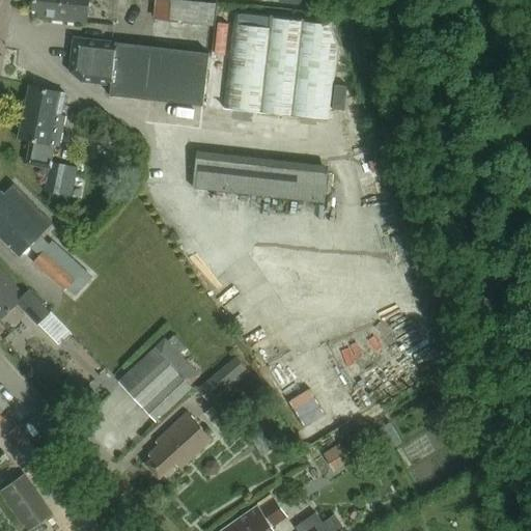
[(86,24),(88,0),(33,0),(32,11),(38,11),(38,17),(49,18),(48,21),(86,24)]
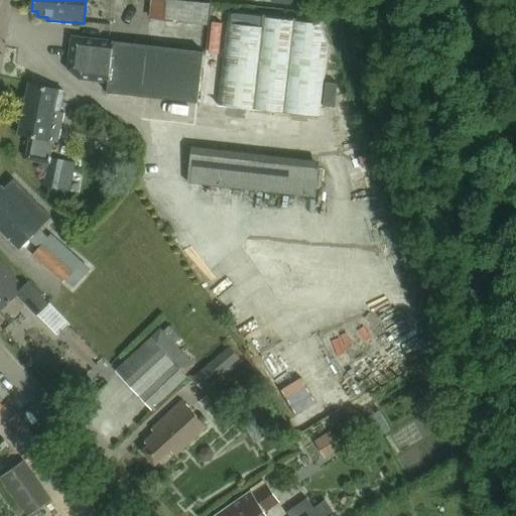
[(169,0),(150,0),(148,18),(207,25),(210,5),(169,0)]
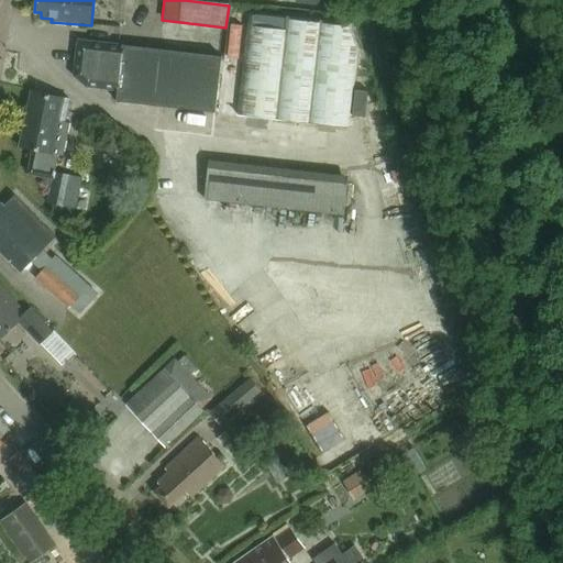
[(331,75),(222,63),(222,59),(77,42),(74,77),(86,88),(117,91),(116,102),(216,114),(216,110),(326,122),(331,75)]
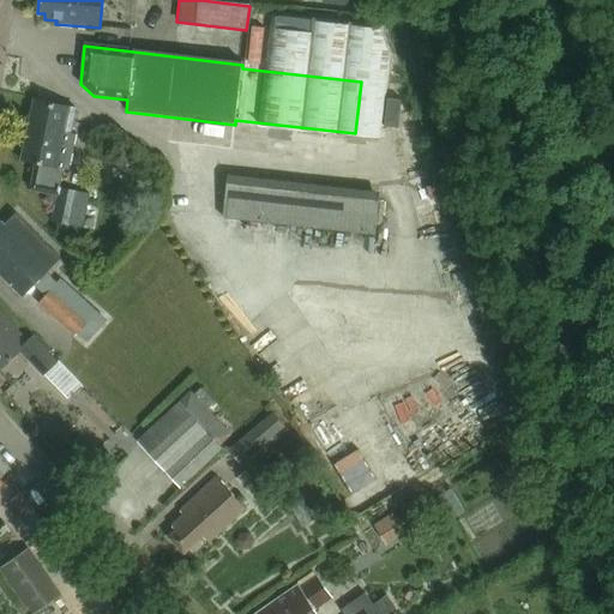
[(76,110),(32,101),(20,162),(35,164),(30,191),(58,197),(52,222),(71,226),(78,193),(58,190),(62,168),(67,169),(74,137),(71,136),(76,110)]
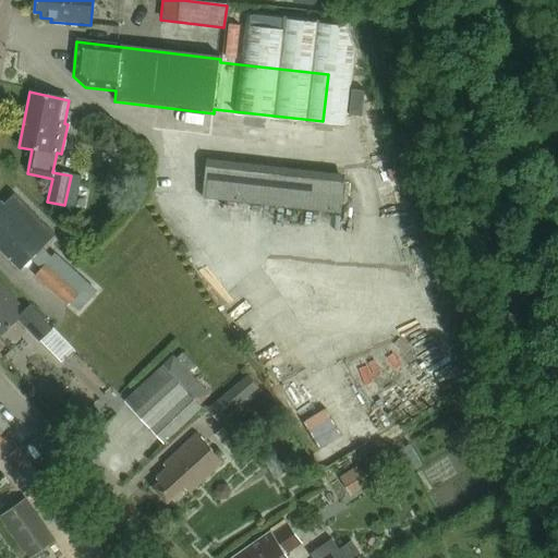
[(204,201),(249,206),(249,205),(340,215),(346,176),(207,159),(202,199),(204,199),(204,201)]
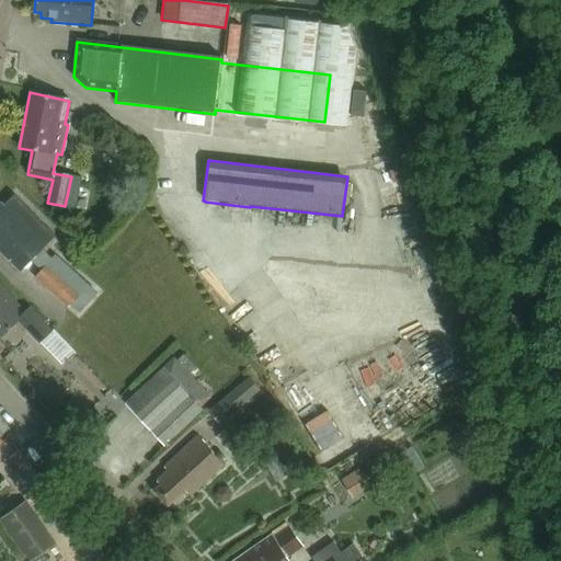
[(54,236),(14,197),(4,207),(1,204),(0,204),(0,251),(20,271),(30,261),(41,271),(34,278),(68,308),(69,306),(79,315),(98,295),(54,255),(50,259),(41,250),(54,236)]
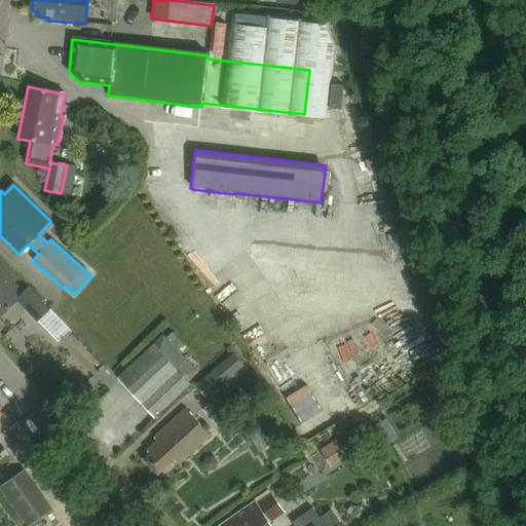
[(0,316),(17,301),(37,322),(48,311),(28,290),(24,294),(0,269),(0,316)]
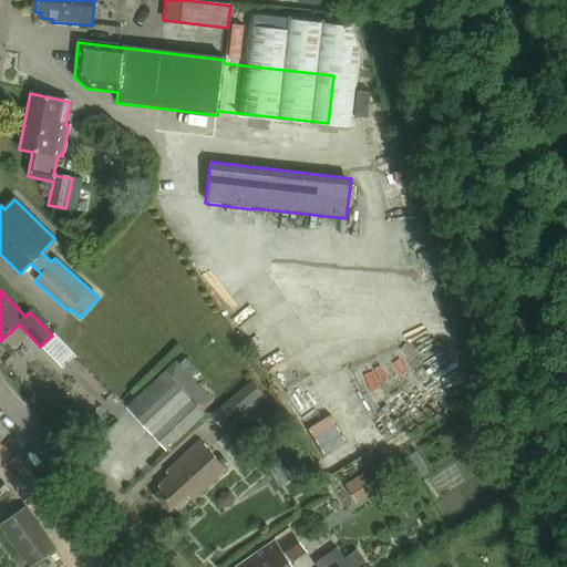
[(206,384),(199,377),(185,361),(181,366),(178,362),(127,410),(165,451),(205,413),(204,412),(215,402),(202,389),(206,384)]
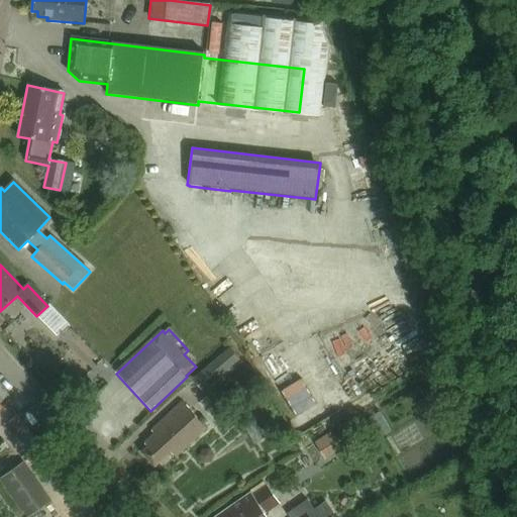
[(191,378),(200,390),(238,358),(228,346),(191,378)]
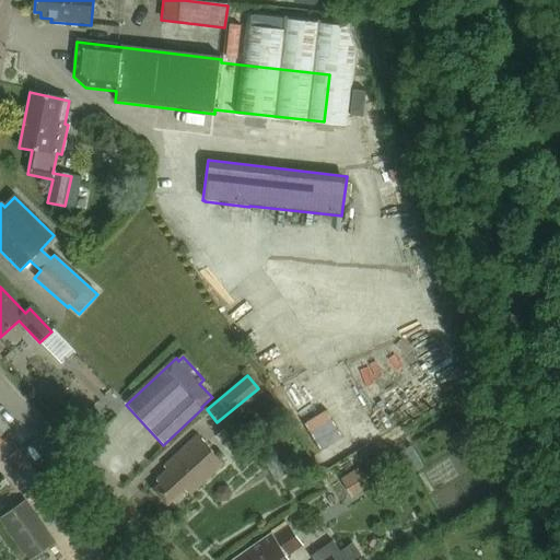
[(168,505),(185,490),(190,496),(223,465),(197,436),(163,468),(166,471),(156,481),(160,485),(155,490),(168,505)]
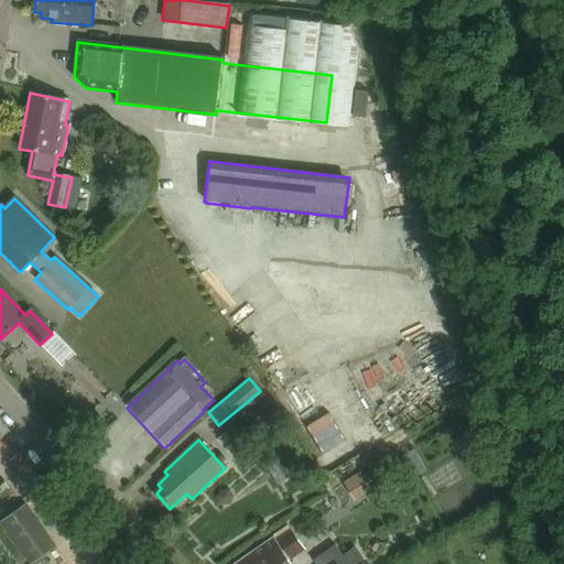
[(290,477),(277,454),(264,462),(278,485),(290,477)]
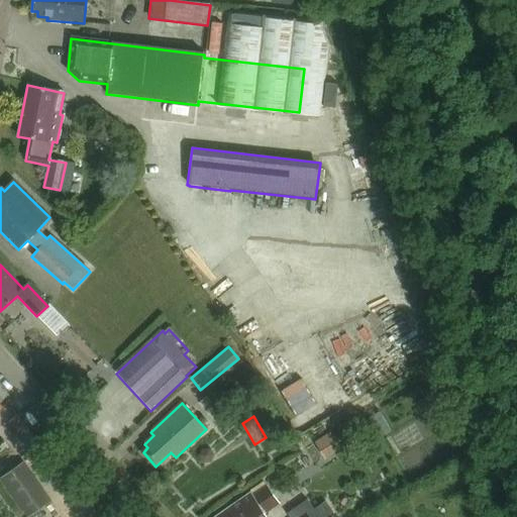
[(330,434),(312,445),(322,461),(340,450),(330,434)]
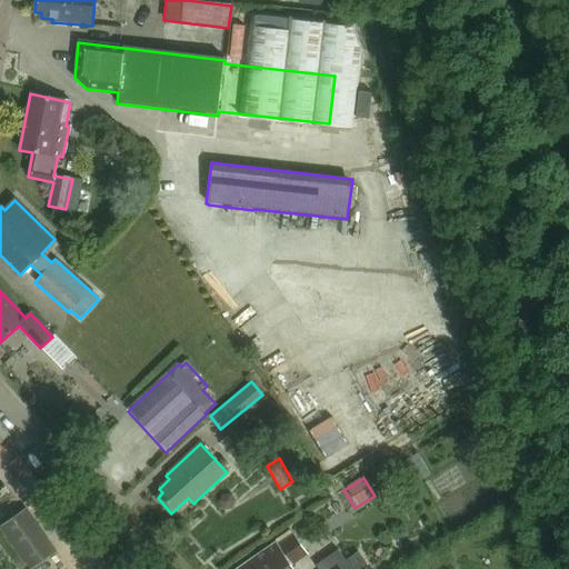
[(35,568),(58,553),(28,509),(1,528),(30,568),(35,568)]
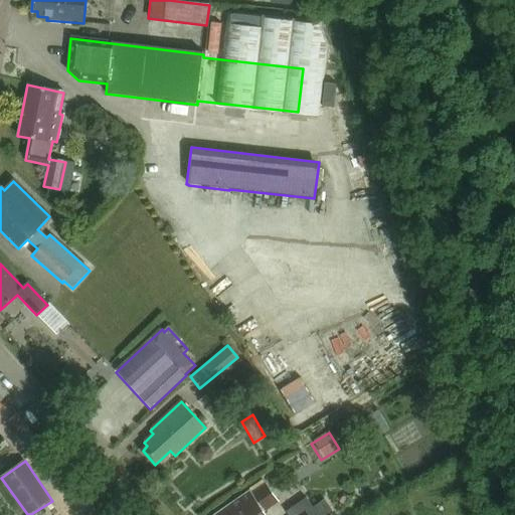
[(216,514),(265,514),(264,514),(280,503),(266,484),(250,495),(248,492),(216,514)]
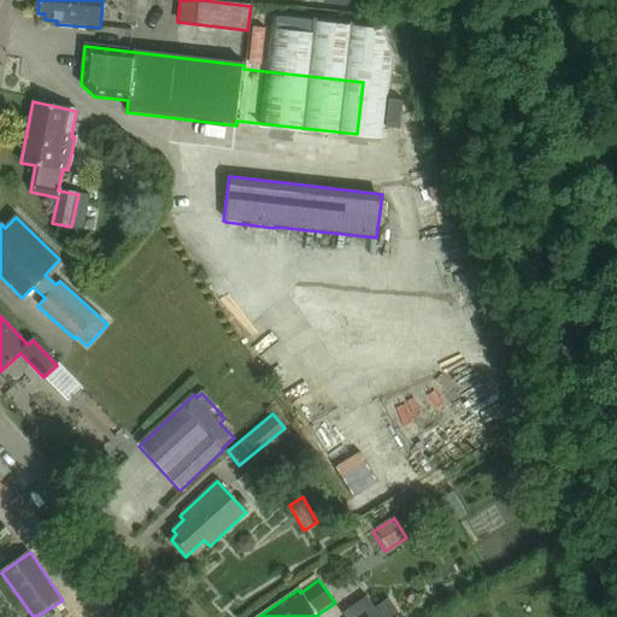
[(381,616),(370,599),(351,612),(354,616),(381,616)]
